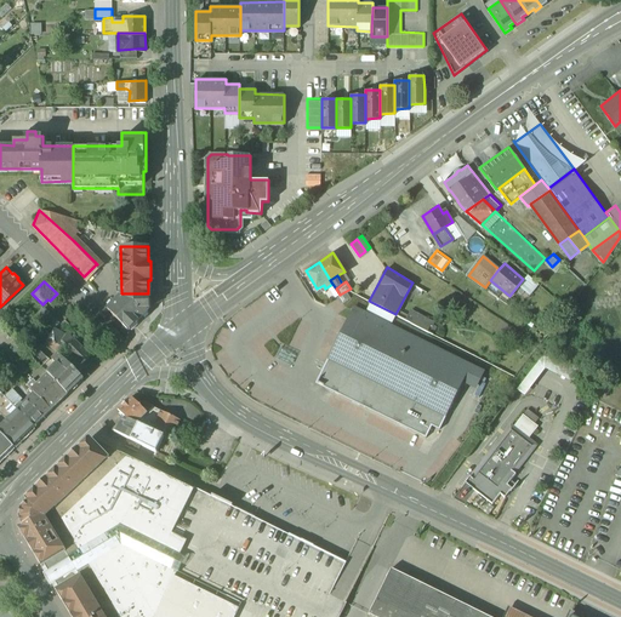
[(148,293),(121,293),(107,308),(127,329),(129,327),(130,329),(138,320),(137,319),(148,308),(148,307),(149,307),(149,297),(148,297),(148,293)]
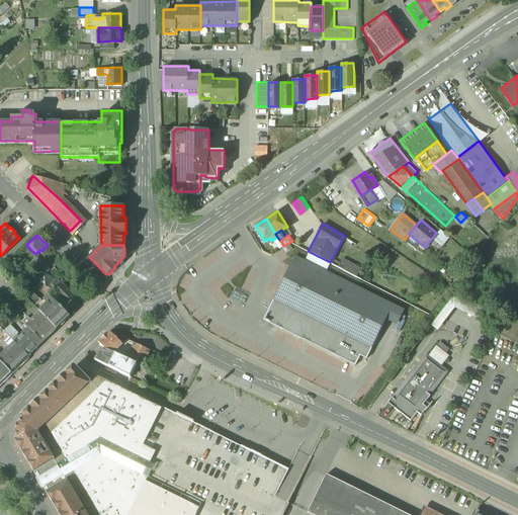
[(50,268),(36,255),(28,264),(38,274),(41,275),(50,268)]
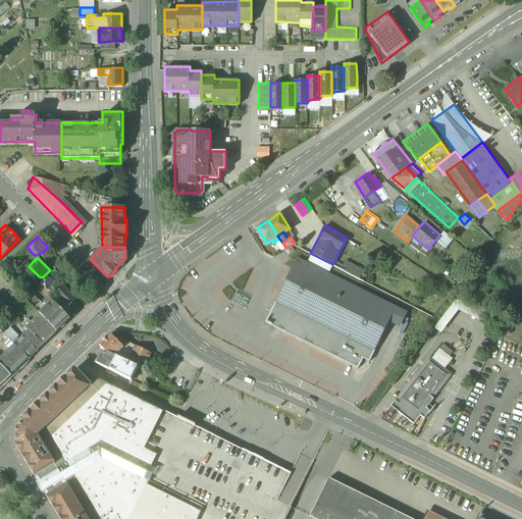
[(321,269),(310,263),(309,263),(298,257),(297,257),(297,258),(293,266),(292,267),(275,302),(274,302),(275,303),(284,307),(288,309),(283,317),(295,323),(299,325),(302,327),(303,327),(308,329),(308,330),(309,330),(319,335),(320,336),(331,342),(332,343),(332,342),(336,332),(347,339),(348,339),(360,345),(361,345),(372,351),(373,352),(373,351),(378,340),(379,340),(379,339),(384,328),(385,327),(384,327),(390,316),(401,321),(402,322),(402,321),(406,312),(407,312),(407,311),(406,311),(395,305),(394,305),(382,299),(381,299),(370,294),(370,293),(369,293),(358,288),(358,287),(357,287),(346,281),(347,281),(346,280),(334,275),(333,274),(333,275),(322,269),(321,268),(321,269)]
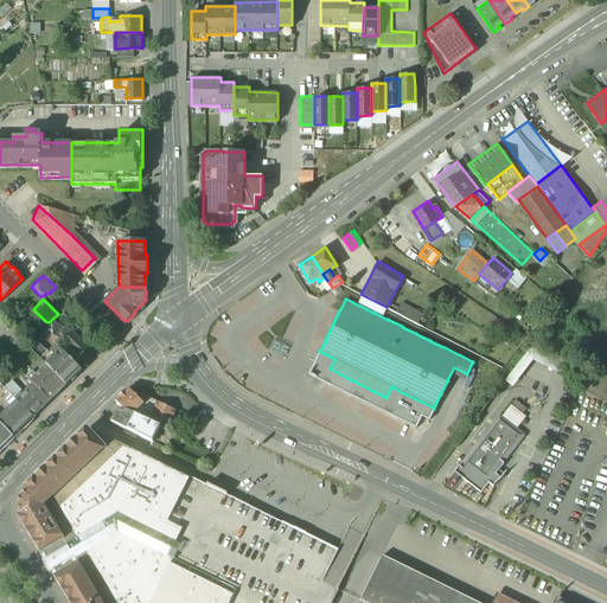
[(414,312),(402,305),(397,312),(410,319),(414,312)]
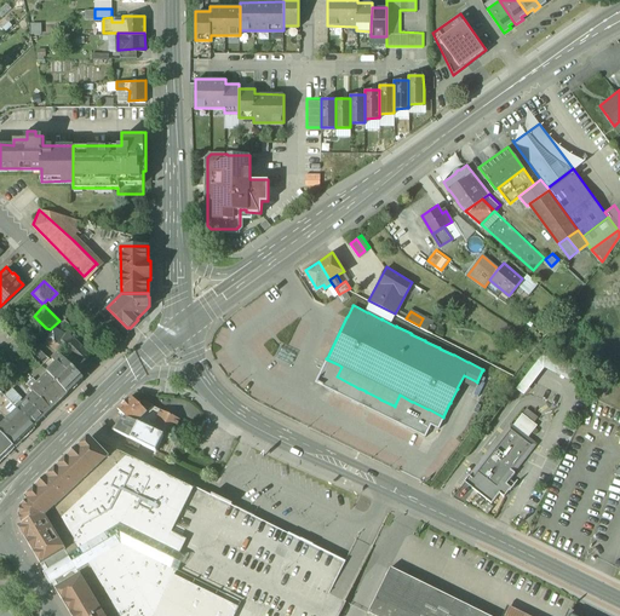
[(546,332),(539,324),(535,328),(543,335),(546,332)]
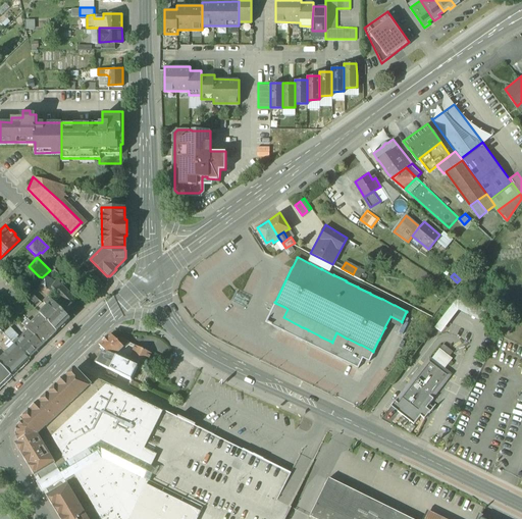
[(60,282),(56,278),(54,281),(45,275),(43,278),(42,281),(40,283),(52,291),(55,294),(67,306),(75,298),(70,293),(72,291),(62,280),(60,282)]
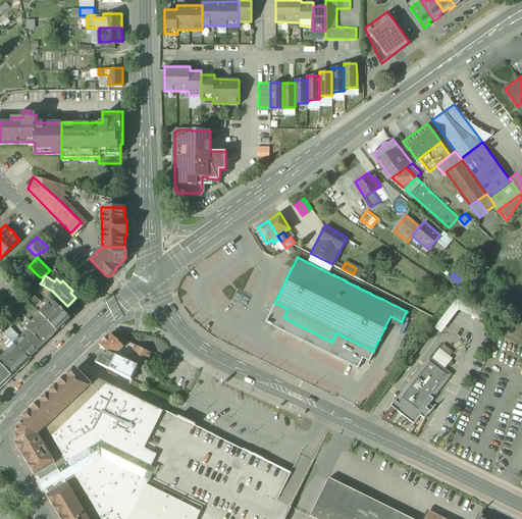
[(277,281),(269,298),(275,300),(283,284),(277,281)]
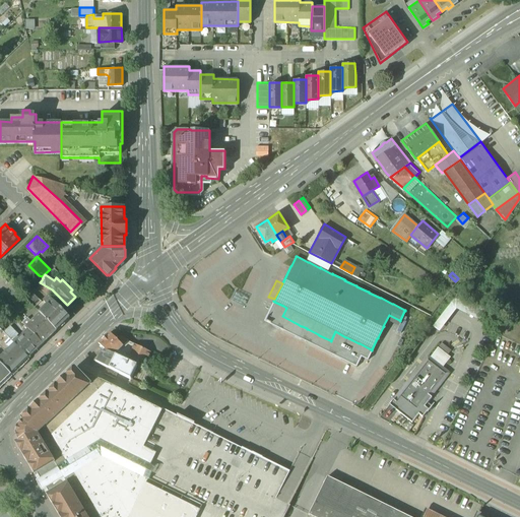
[(52,289),(40,282),(38,284),(49,296),(50,296),(51,297),(55,293),(52,289)]
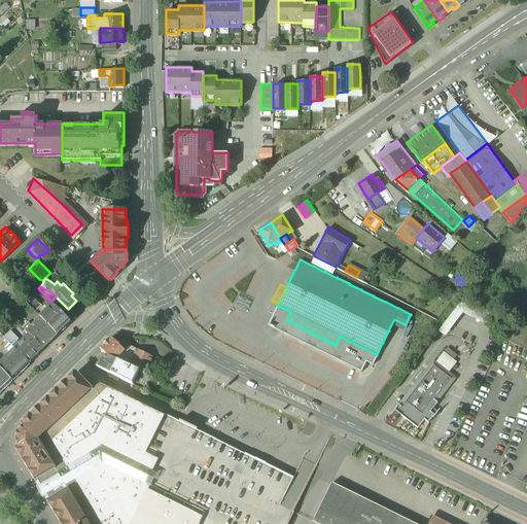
[(43,306),(32,294),(26,301),(37,313),(43,306)]
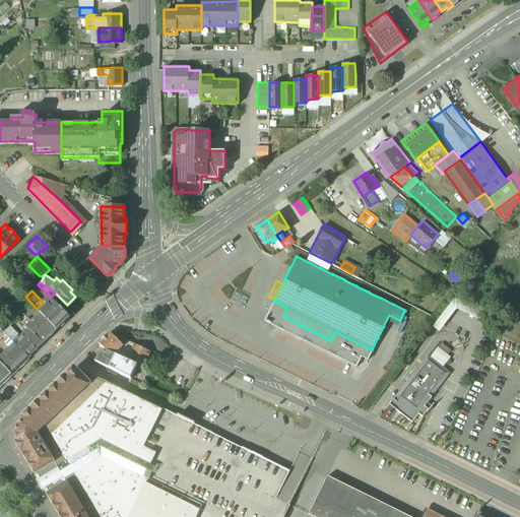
[(51,297),(50,296),(49,296),(43,302),(37,309),(40,312),(56,329),(69,316),(51,297)]
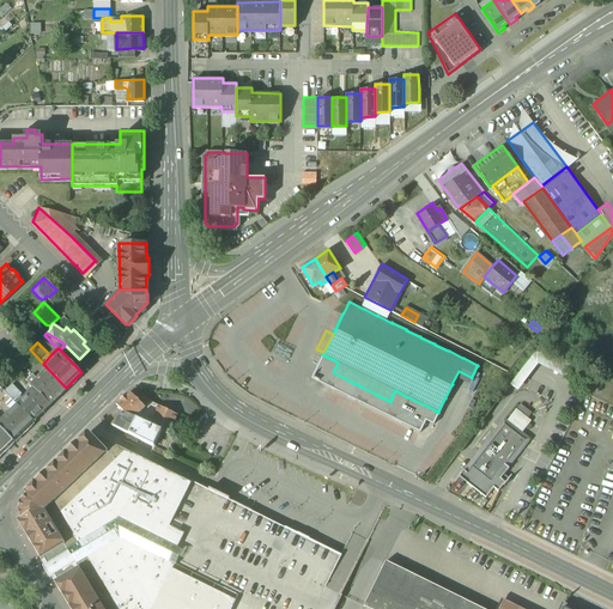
[(13,351),(10,354),(11,357),(8,359),(14,365),(14,366),(22,359),(16,353),(14,353),(13,351)]
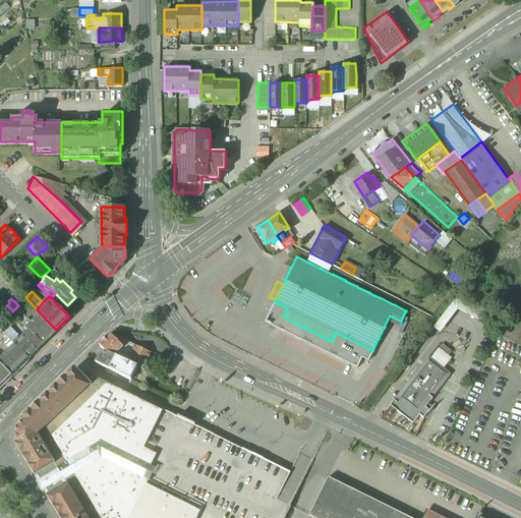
[(7,305),(3,309),(8,314),(12,310),(7,305)]
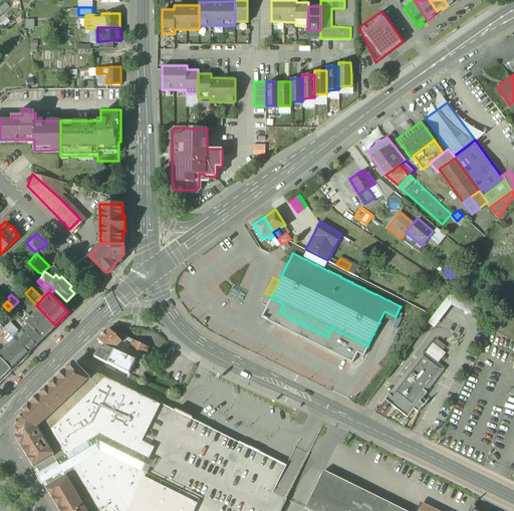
[(39,308),(31,316),(24,309),(19,314),(42,338),(55,325),(39,308)]
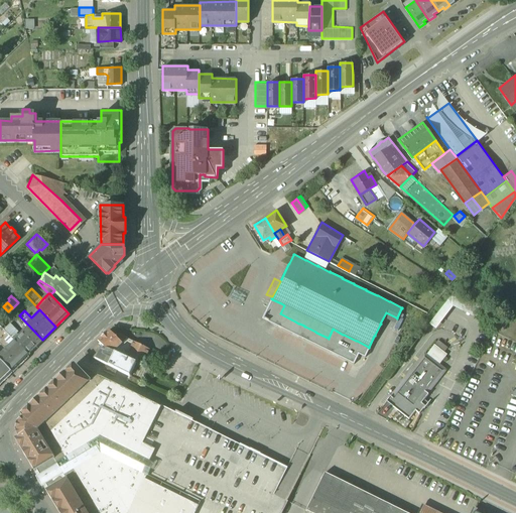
[(19,315),(18,314),(18,315),(17,314),(17,315),(6,327),(2,322),(0,324),(28,353),(42,340),(19,315)]
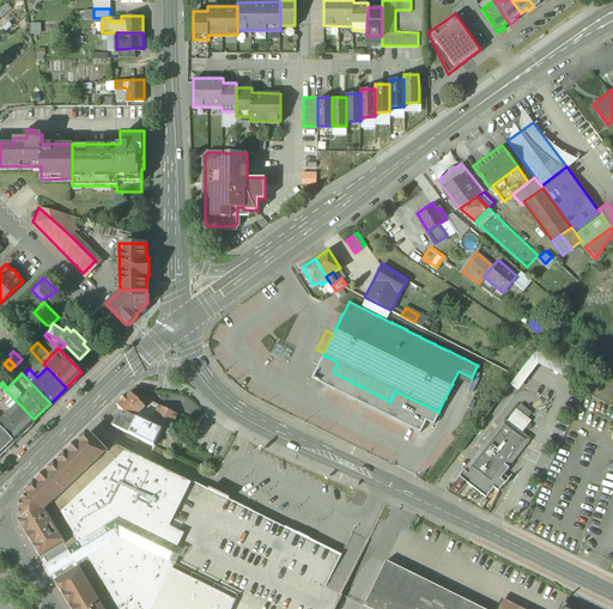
[(0,384),(0,425),(13,439),(34,419),(0,384)]
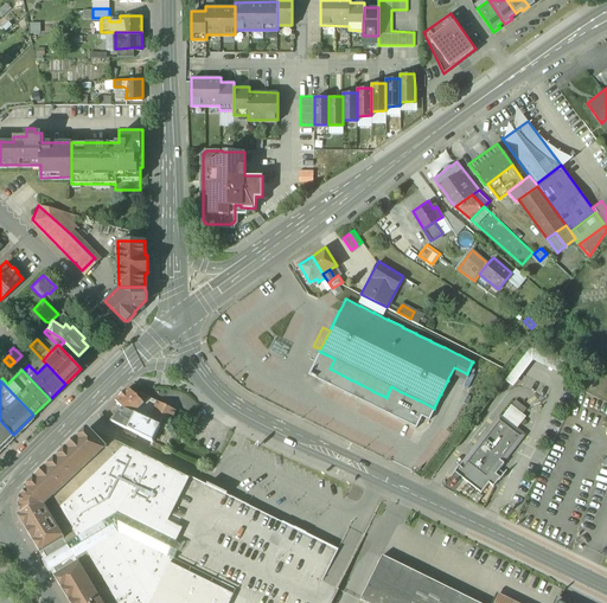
[(135,390),(133,392),(128,386),(115,398),(122,406),(160,424),(166,428),(172,415),(176,417),(179,410),(135,390)]
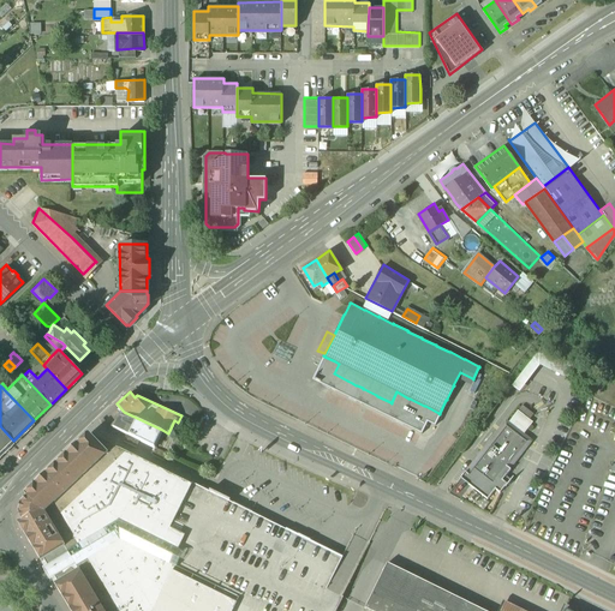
[(533,412),(523,403),(518,408),(529,418),(533,412)]
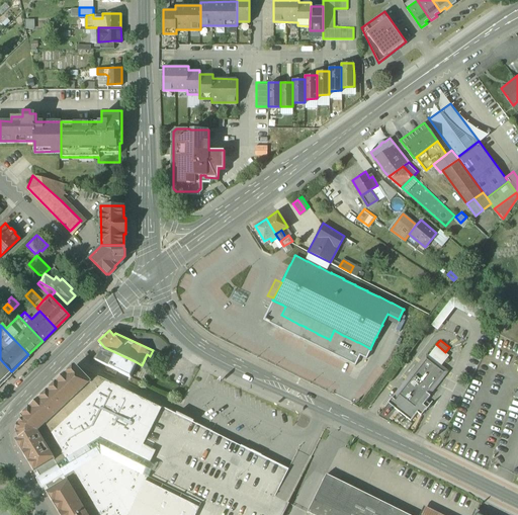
[(436,344),(428,354),(441,364),(448,354),(445,352),(436,344)]
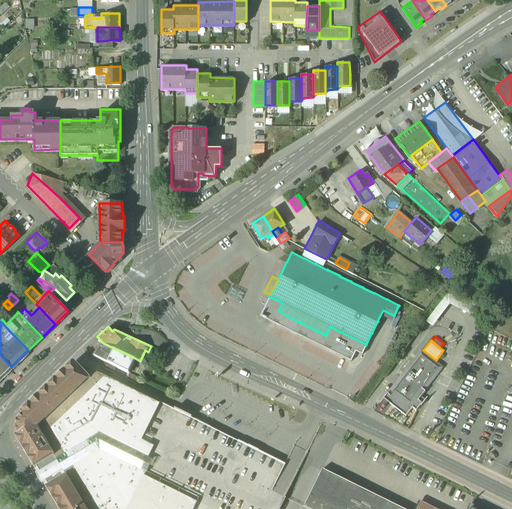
[(135,358),(103,343),(94,353),(94,354),(128,371),(135,358)]
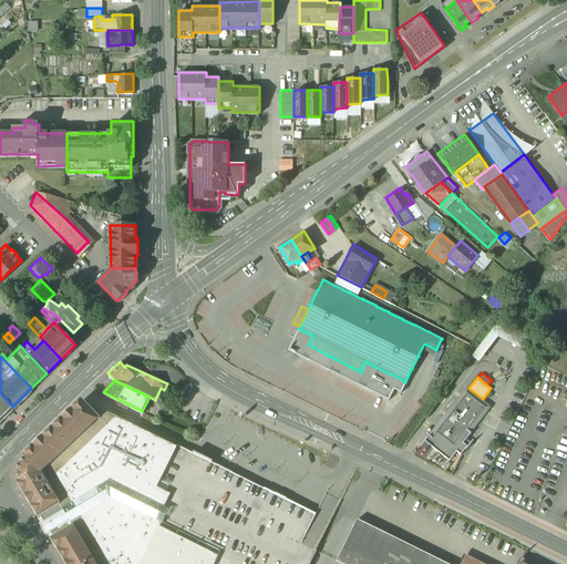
[(468,388),(464,393),(463,392),(459,398),(461,399),(450,412),(449,411),(445,416),(446,417),(445,418),(442,417),(424,440),(450,459),(456,450),(461,453),(467,444),(463,441),(471,431),(467,429),(487,402),(483,399),(468,388)]
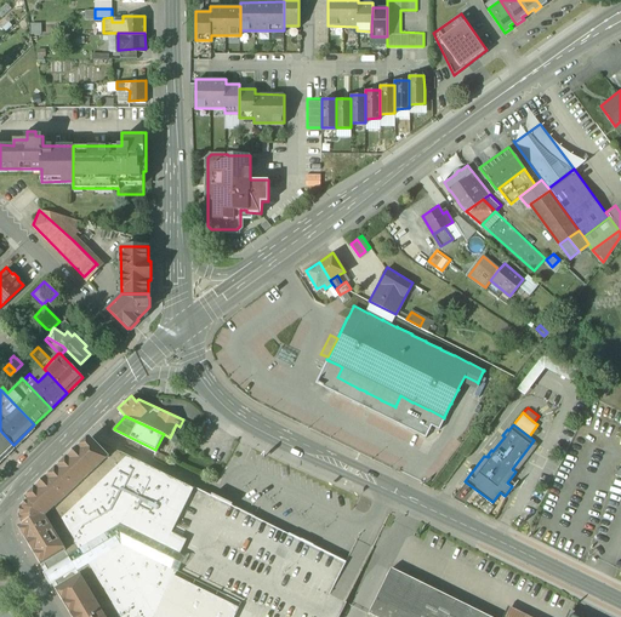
[(0,457),(13,445),(0,430),(0,457)]
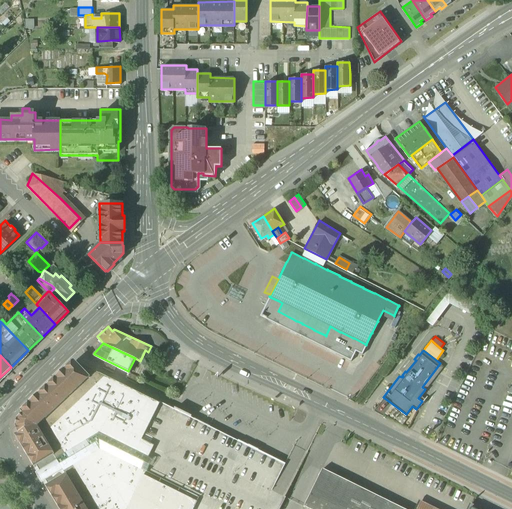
[(74,360),(21,410),(23,413),(18,418),(16,425),(18,432),(15,434),(37,471),(40,469),(38,465),(54,454),(37,426),(90,377),(74,360)]
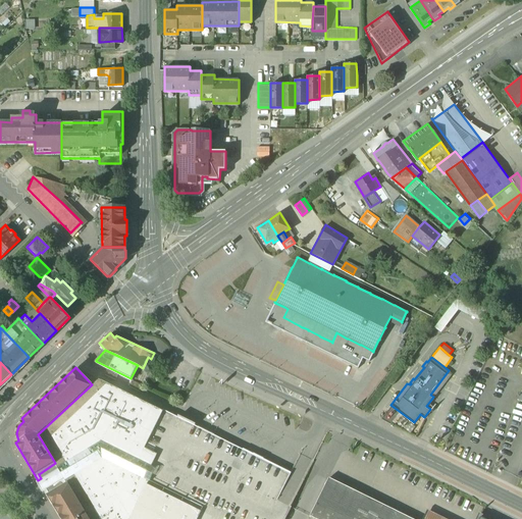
[(55,463),(39,474),(41,478),(38,480),(37,481),(40,486),(43,491),(44,490),(47,488),(50,494),(67,483),(89,518),(128,518),(129,518),(135,509),(149,479),(145,477),(156,454),(144,448),(162,410),(101,379),(101,380),(75,367),(92,384),(38,434),(55,463)]
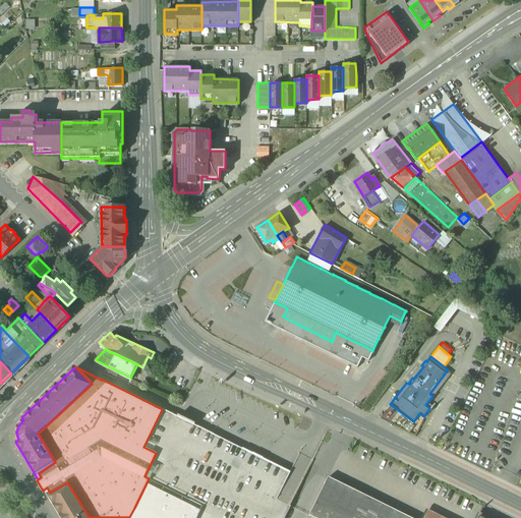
[(118,371),(107,366),(104,371),(115,378),(118,371)]
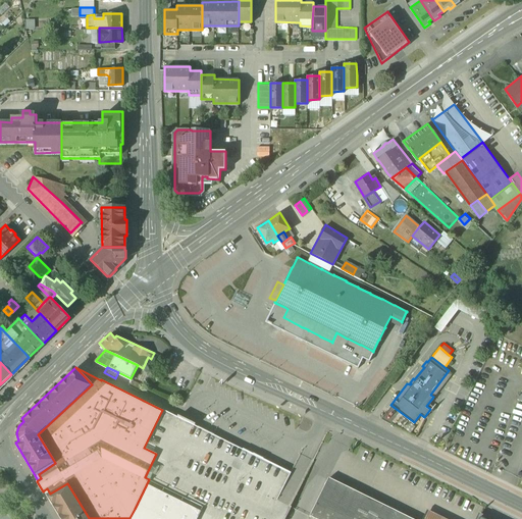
[(142,384),(132,379),(128,384),(139,390),(142,384)]
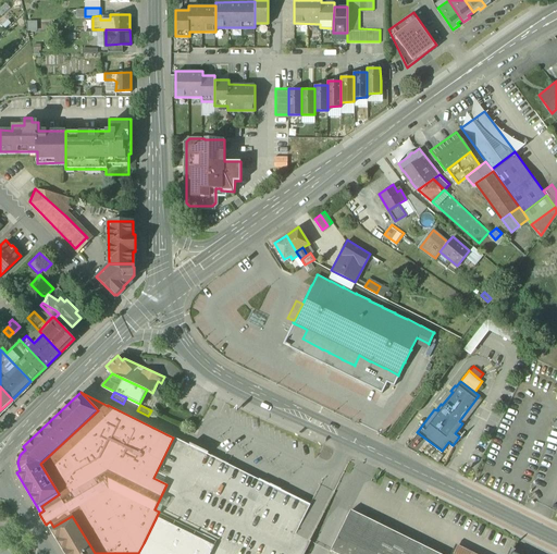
[(301,553),(339,476),(327,469),(311,503),(197,447),(174,436),(173,438),(181,442),(197,450),(298,500),(291,516),(276,542),(269,538),(267,542),(260,553),(164,553),(157,550),(155,549),(152,553),(139,553),(138,553),(301,553)]
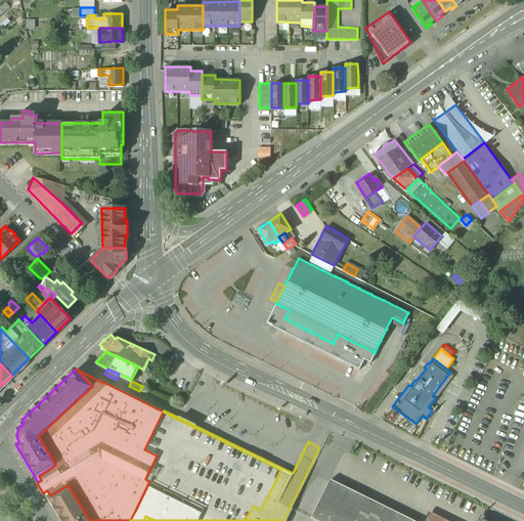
[(170,416),(163,411),(144,449),(157,456),(145,479),(149,481),(135,511),(145,516),(147,517),(155,520),(245,520),(251,510),(253,506),(260,510),(273,485),(280,470),(185,423),(170,416)]
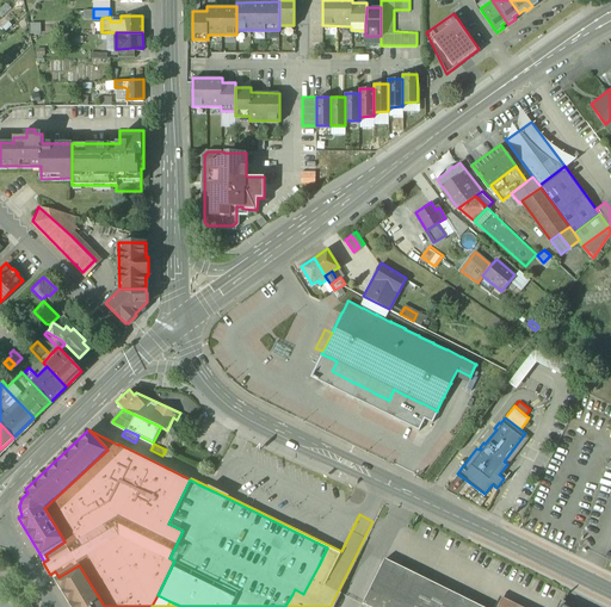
[(571,606),(562,604),(560,606),(486,606),(384,557),(363,602),(372,606),(571,606)]
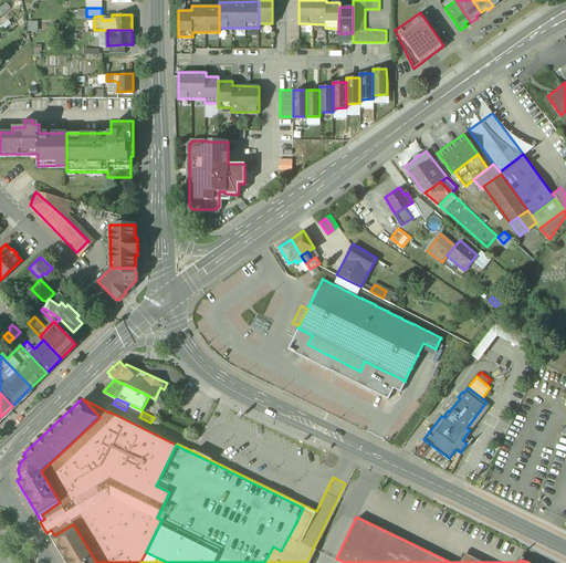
[(96,562),(73,524),(54,535),(51,530),(48,532),(66,562),(96,562)]
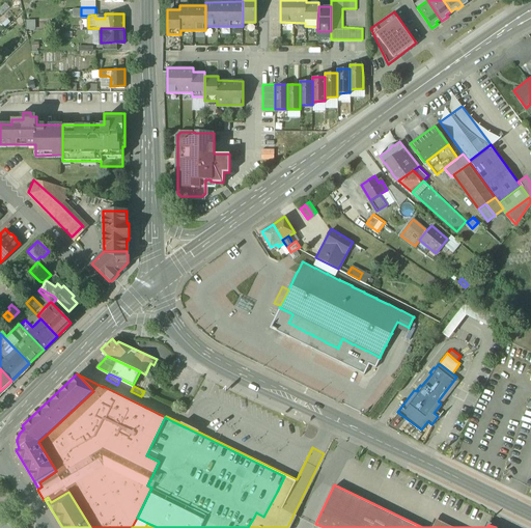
[(145,527),(147,523),(137,518),(132,527),(133,527),(145,527)]
